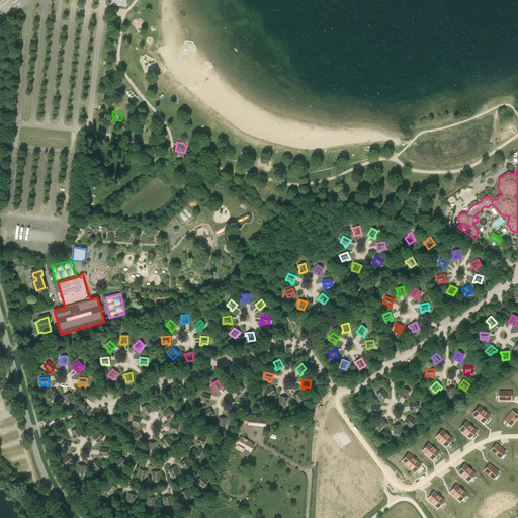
[(239,393),(243,390),(239,384),(233,390),(238,396),(240,394),(239,393)]
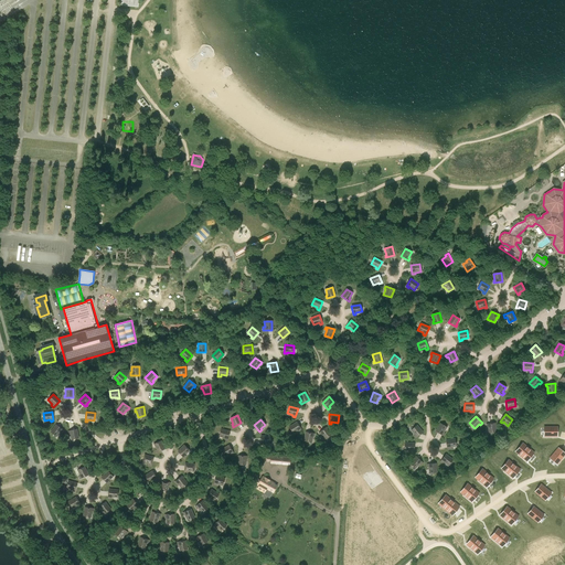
[(299,432),(301,429),(297,422),(289,427),(292,433),(298,429),(299,432)]
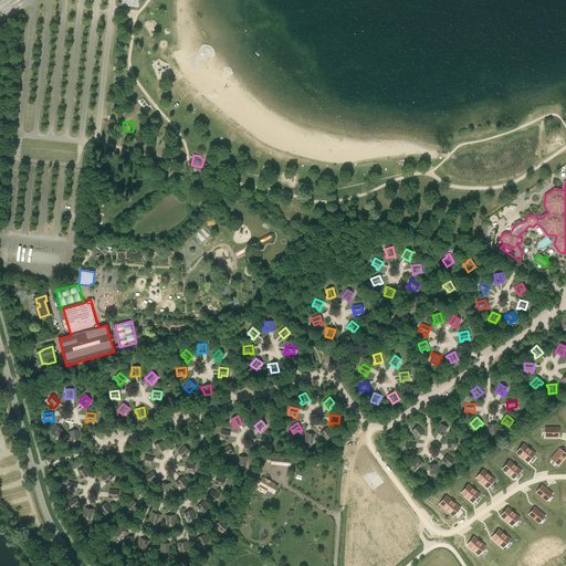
[(490,433),(496,433),(496,423),(488,425),(488,428),(489,428),(490,433)]
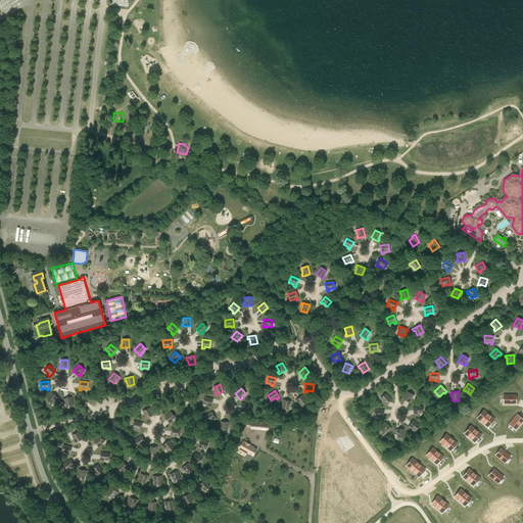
[(411,400),(414,395),(408,392),(403,399),(411,403),(412,401),(411,400)]
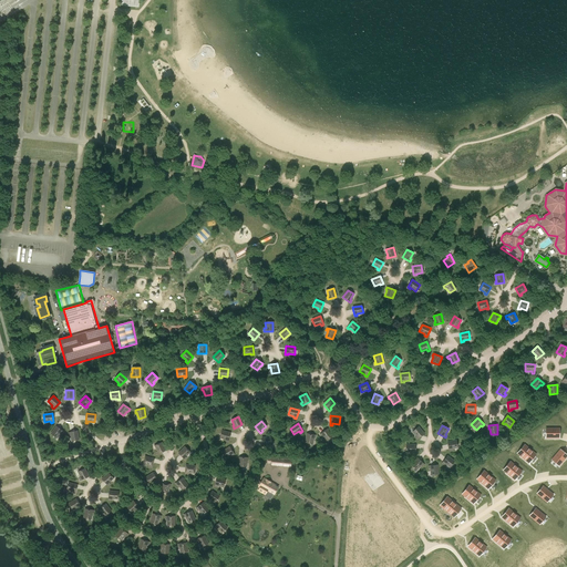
[(62,434),(63,432),(57,426),(51,434),(57,439),(60,433),(62,434)]
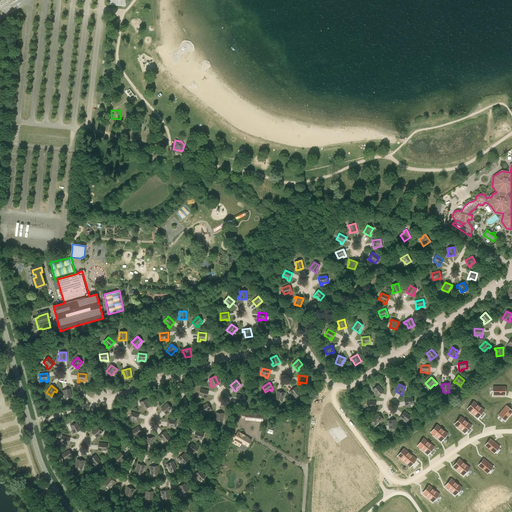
[(377,397),(383,392),(378,385),(372,390),(376,394),(375,395),(377,397)]
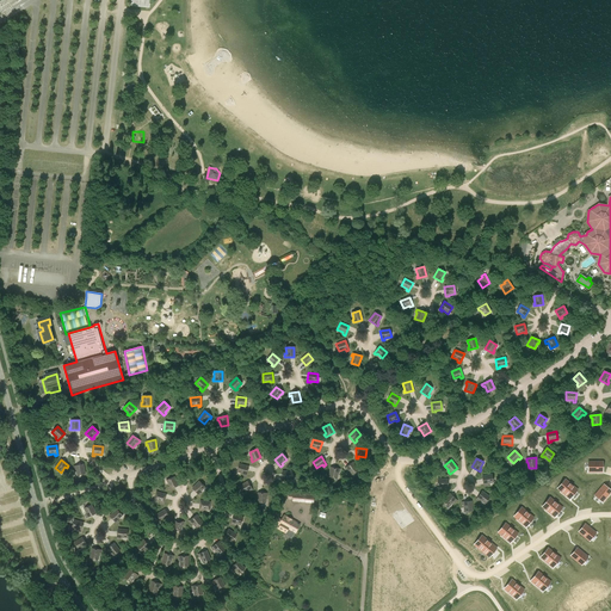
[(352,475),(358,470),(352,462),(345,468),(346,470),(347,469),(352,475)]
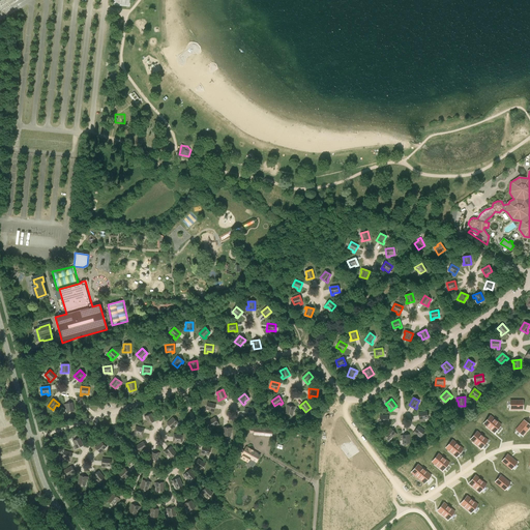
[(523,401),(510,401),(510,402),(510,409),(523,409),(523,401)]
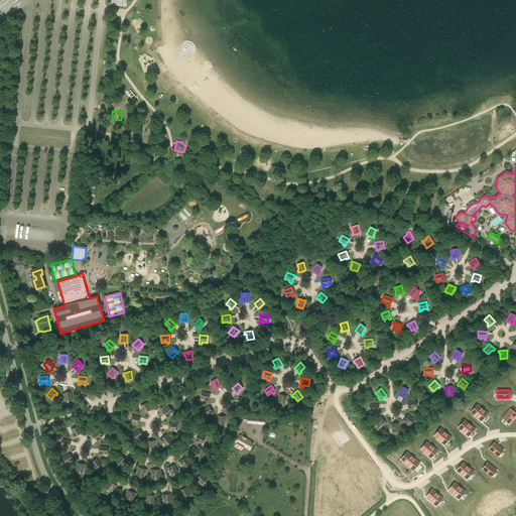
[(65,401),(72,400),(70,392),(61,394),(62,396),(63,396),(65,401)]
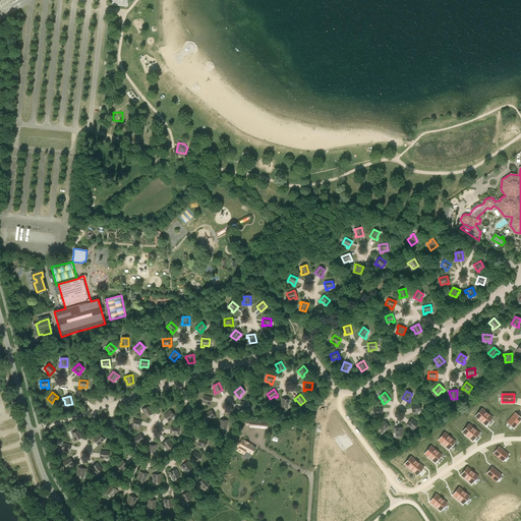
[(210,406),(212,398),(204,396),(201,402),(208,404),(207,405),(210,406)]
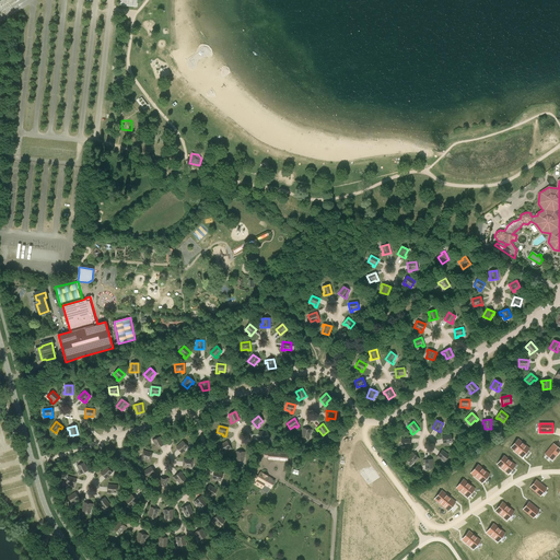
[(311,432),(312,430),(303,428),(301,438),(308,439),(310,432),(311,432)]
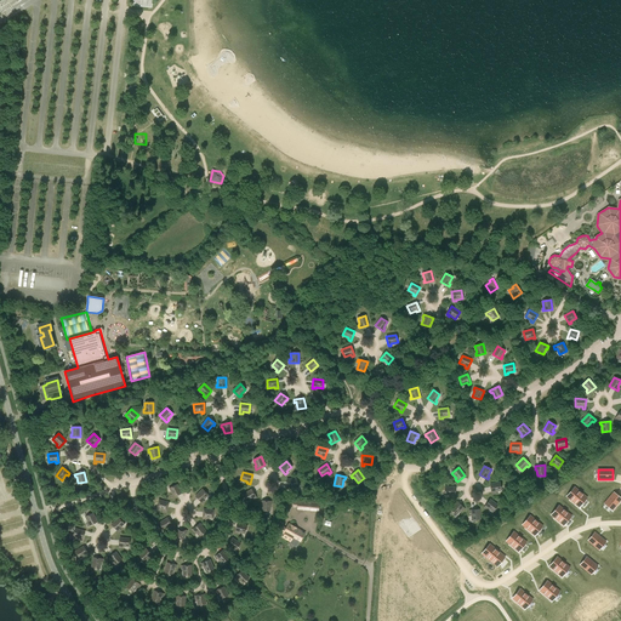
[(290,488),(296,488),(296,479),(286,479),(286,489),(290,489),(290,488)]
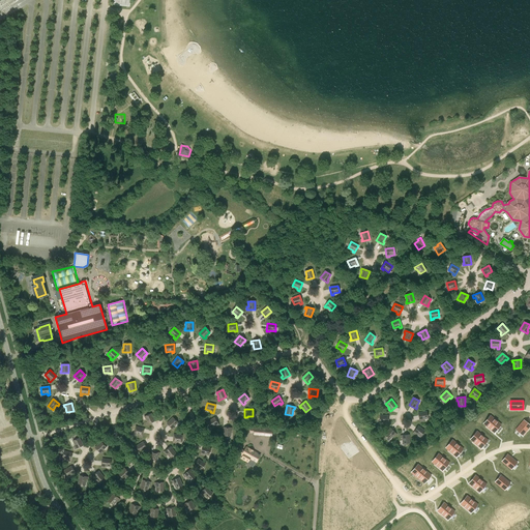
[(422,419),(428,418),(427,412),(418,413),(419,421),(422,421),(422,419)]
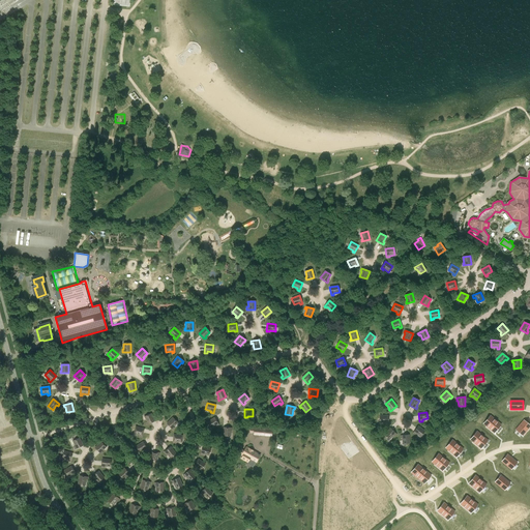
[(147,424),(154,421),(151,413),(144,416),(147,421),(146,422),(147,424)]
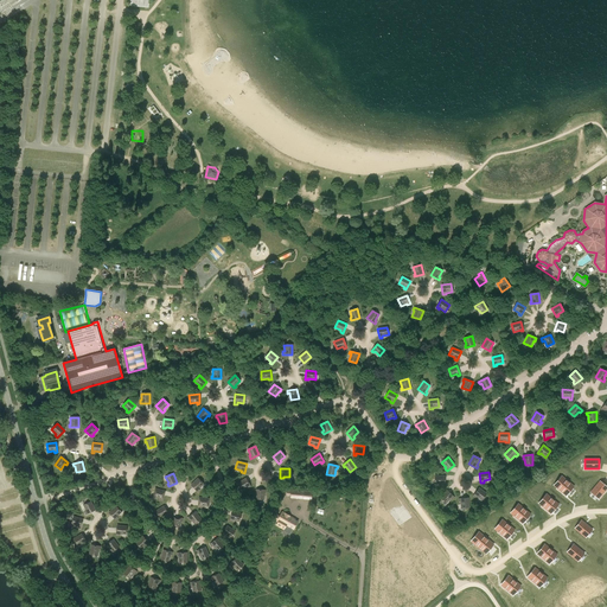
[(445,486),(445,477),(435,477),(435,484),(441,484),(441,486),(445,486)]
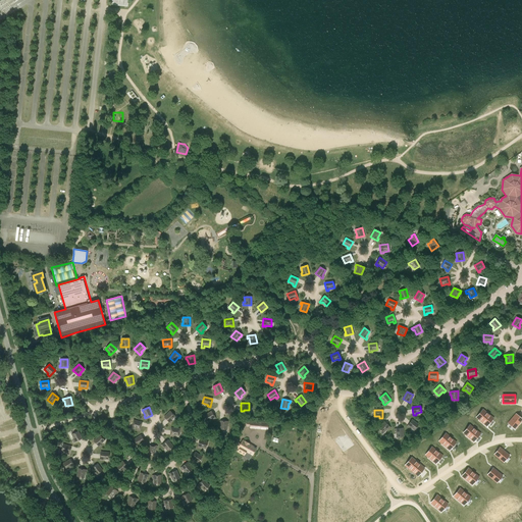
[(482,410),(476,417),(478,419),(486,426),(492,420),(493,419),(482,410)]
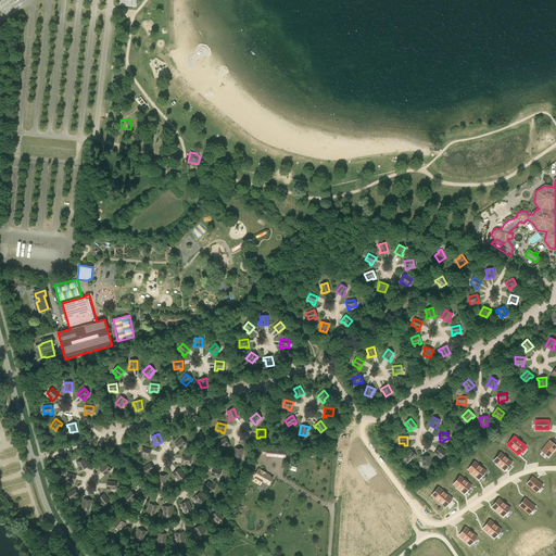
[(181,447),(186,443),(181,438),(175,444),(180,451),(182,449),(181,447)]
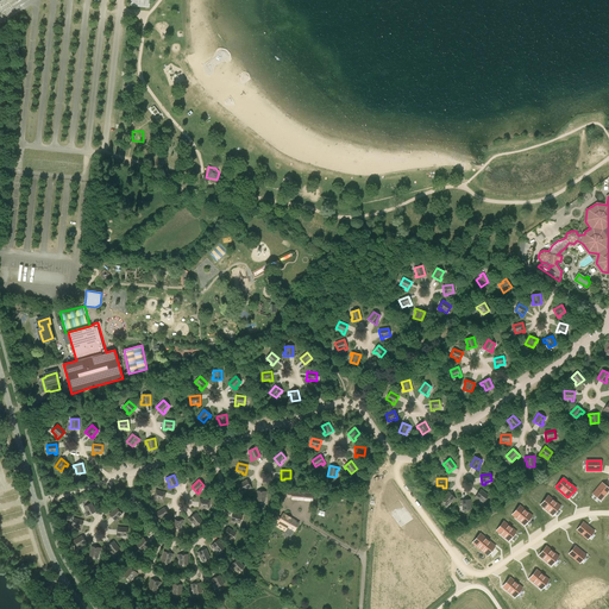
[(249,489),(251,488),(246,479),(238,485),(242,491),(248,488),(249,489)]
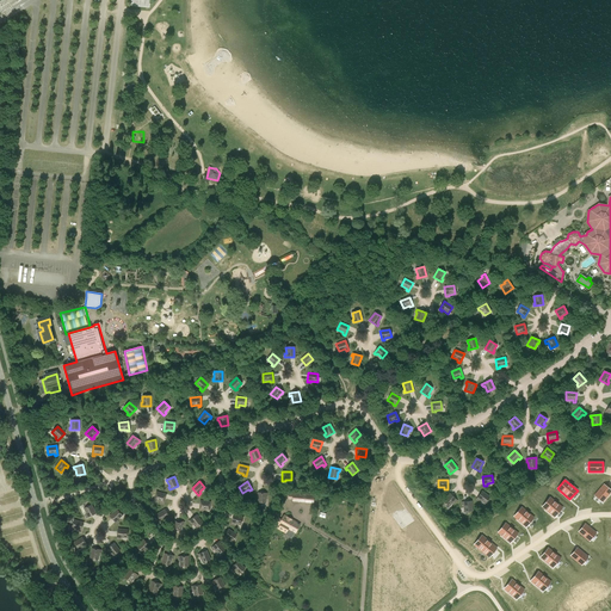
[(610,491),(604,485),(594,495),(596,497),(602,503),(610,491)]
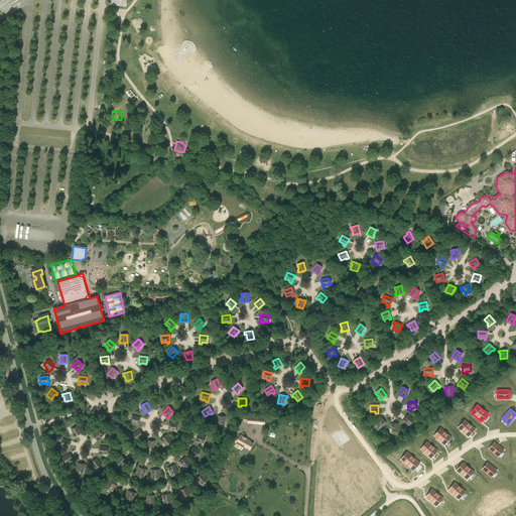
[(138,425),(140,417),(132,415),(130,422),(136,423),(135,425),(138,425)]
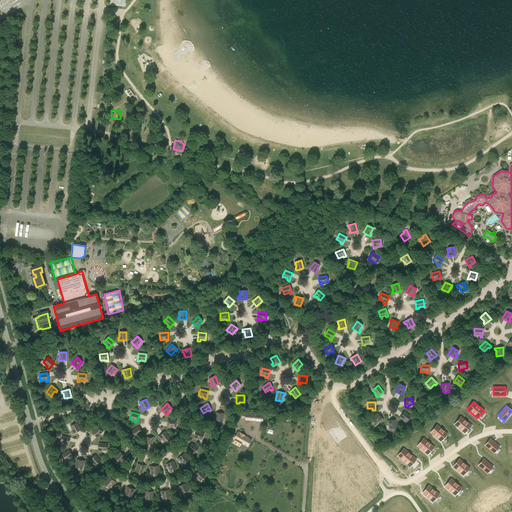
[(406,422),(410,417),(404,412),(399,418),(401,420),(402,419),(406,422)]
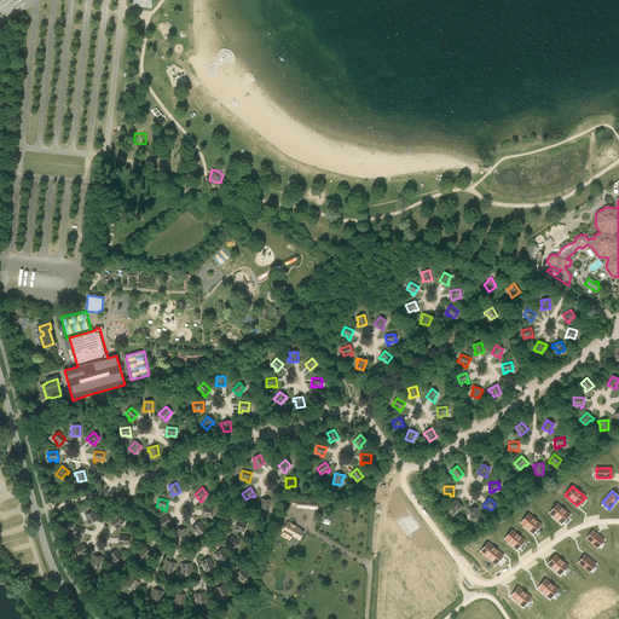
[(271,503),(271,499),(261,499),(260,509),(268,509),(268,503),(271,503)]
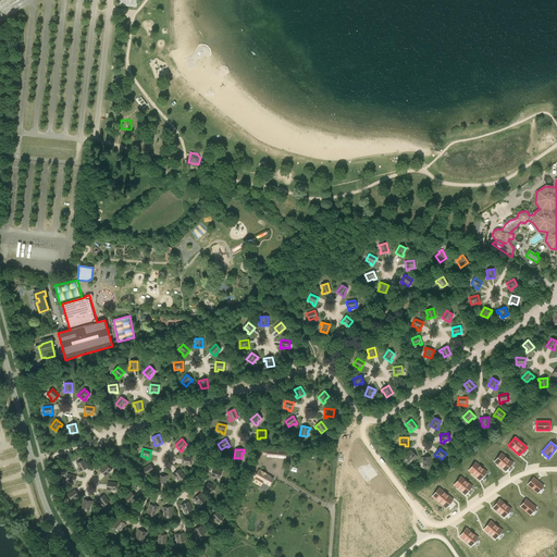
[(415,458),(417,456),(410,450),(404,457),(409,461),(413,457),(415,458)]
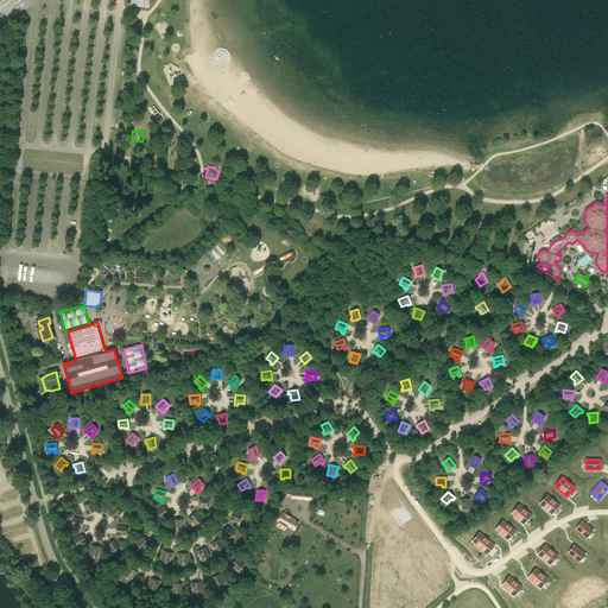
[(548,495),(539,505),(542,507),(552,514),(558,507),(559,506),(548,495)]
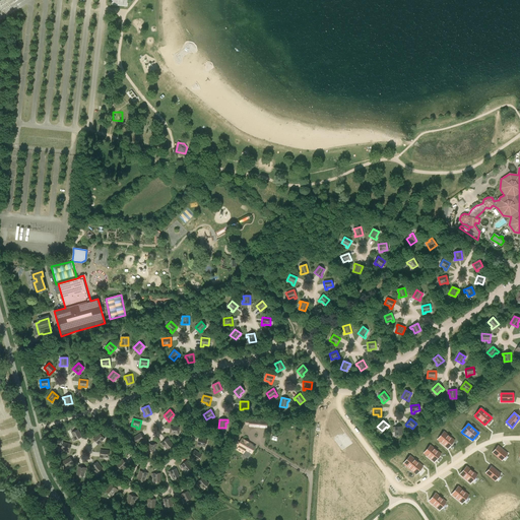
[(178,434),(179,428),(171,427),(170,435),(172,435),(173,434),(178,434)]
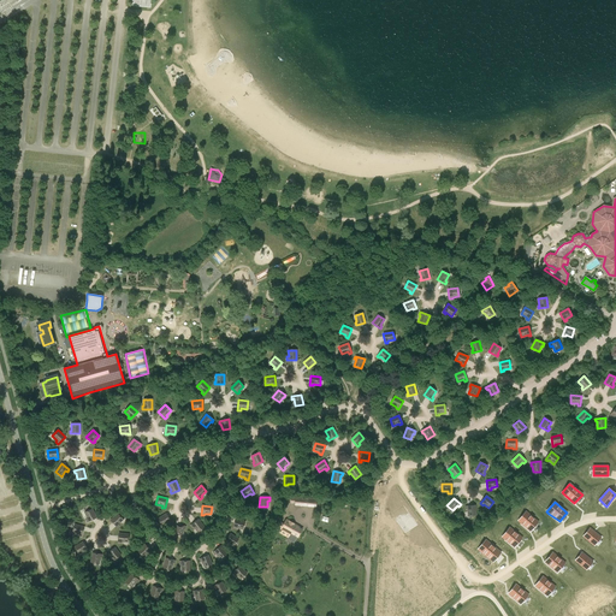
[(468,516),(475,515),(475,505),(466,507),(466,509),(467,509),(468,516)]
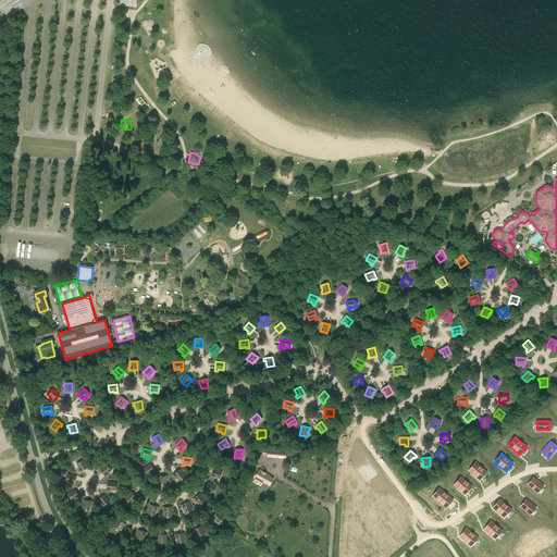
[(79,472),(87,468),(83,460),(76,463),(79,469),(77,470),(79,472)]
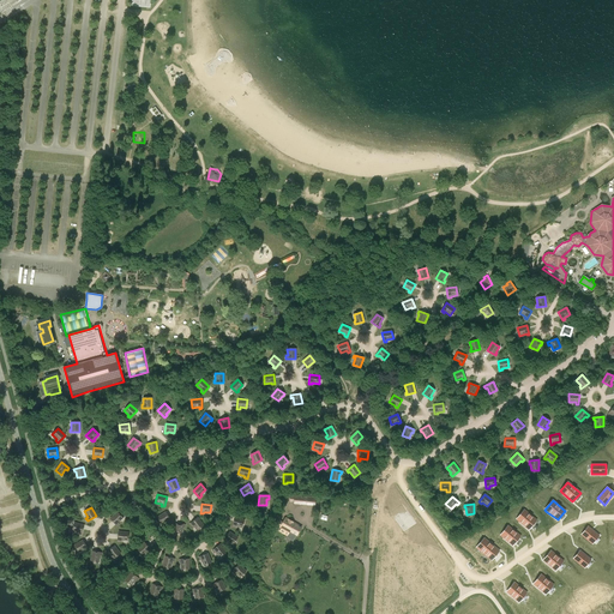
[(524,510),(516,519),(519,522),(529,530),(535,522),(536,521),(524,510)]
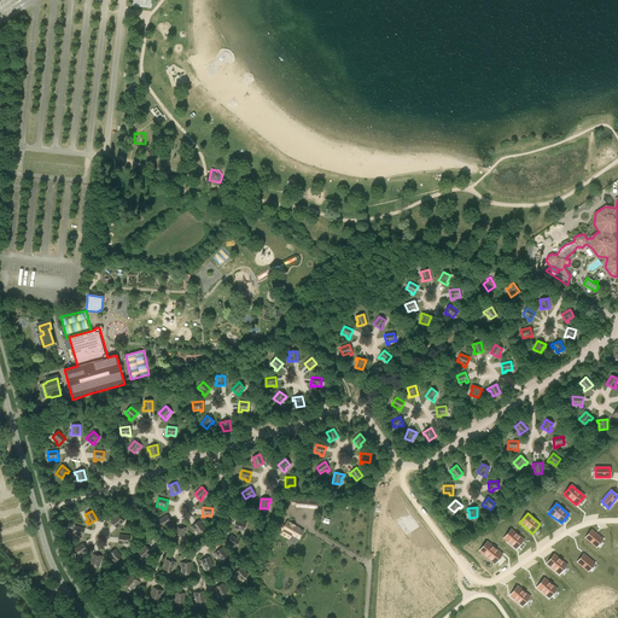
[(118,526),(123,522),(117,516),(111,523),(117,529),(120,528),(118,526)]
